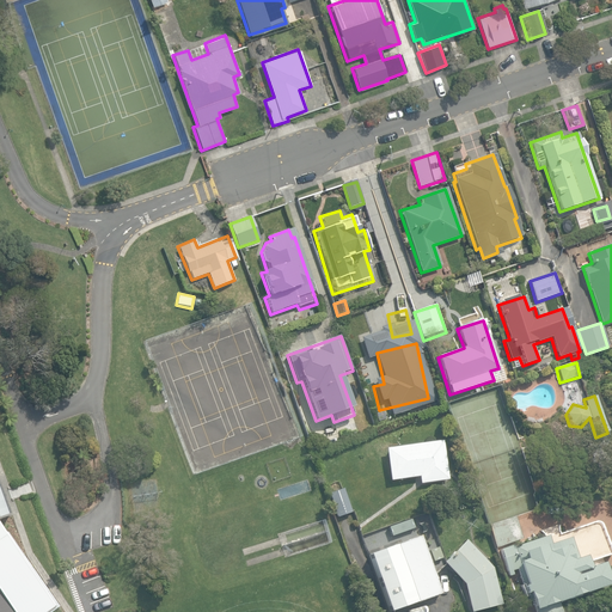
[(418,477),(418,484),(448,481),(442,440),(384,448),(389,482),(418,477)]
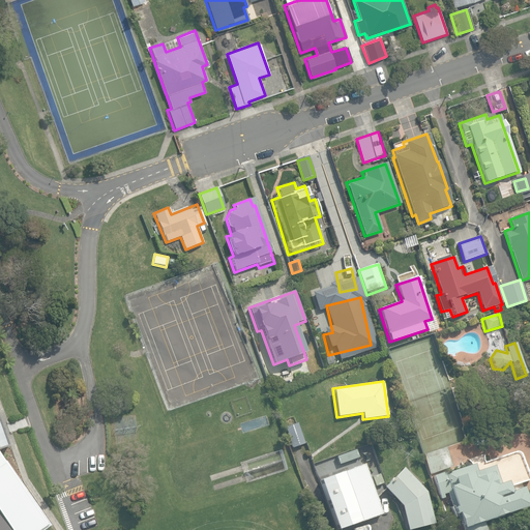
[(38,529),(9,452),(15,450),(0,409),(0,529),(38,529)]
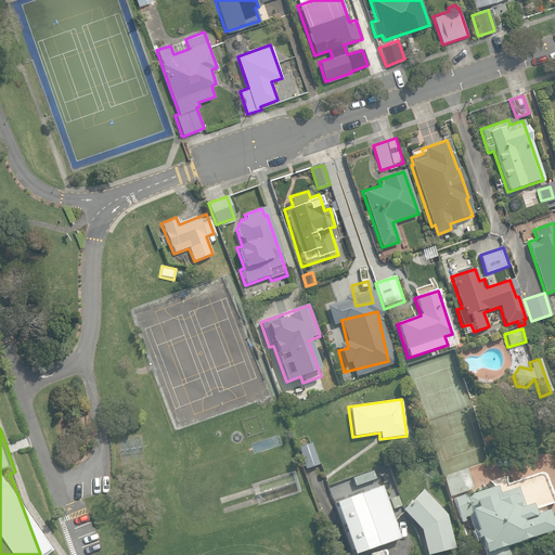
[(297,447),(305,470),(317,466),(309,443),(297,447)]
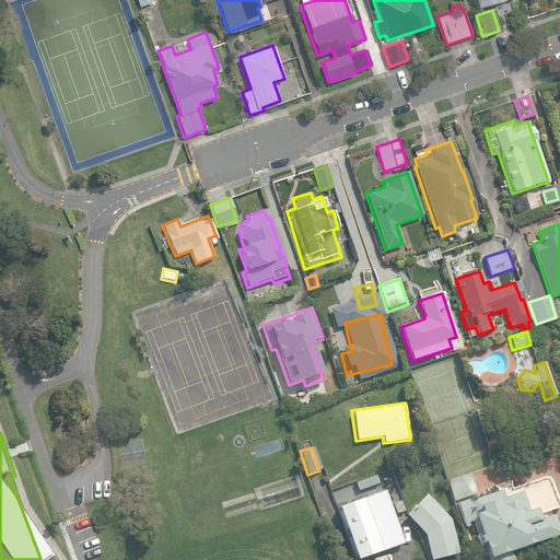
[(446,480),(453,502),(477,494),(470,473),(446,480)]
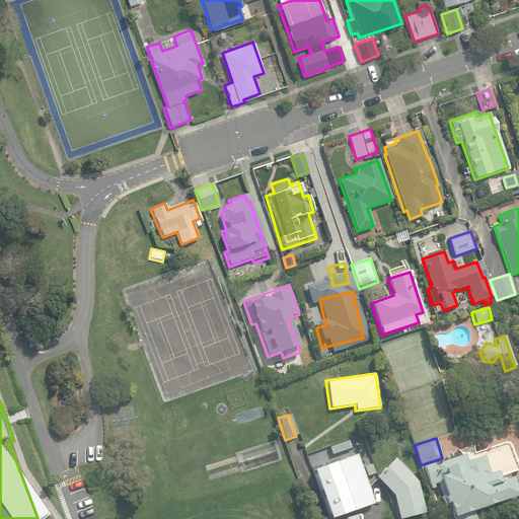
[(517,470),(508,441),(435,465),(434,463),(425,466),(432,490),(441,487),(445,498),(443,498),(445,505),(448,504),(452,518),(454,517),(454,518),(475,518),(472,510),(514,497),(508,478),(498,483),(496,477),(517,470)]
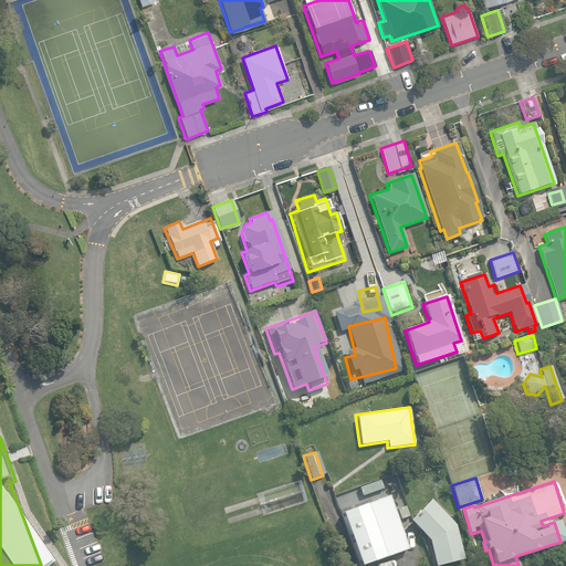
[(341,512),(358,565),(359,565),(407,549),(388,495),(341,512)]
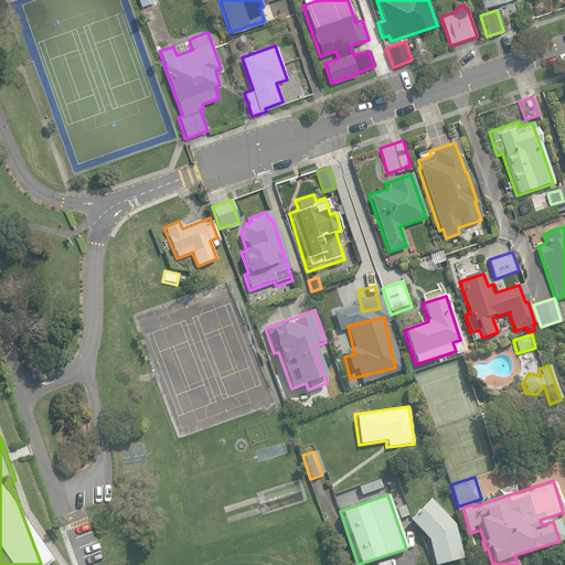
[(427,540),(434,564),(439,564),(464,558),(454,524),(428,499),(408,521),(427,540)]
